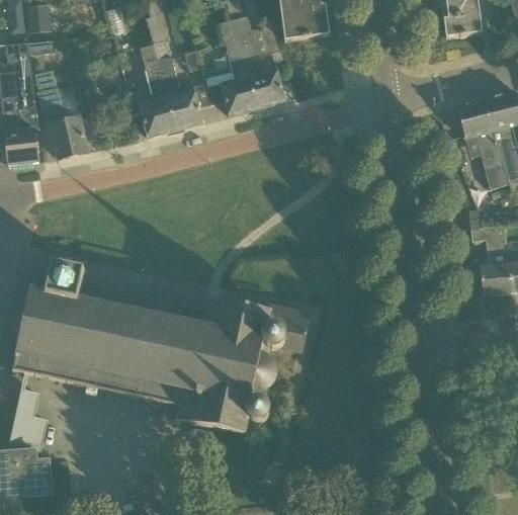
[(8,0),(9,7),(13,10),(20,9),(19,0),(8,0)]
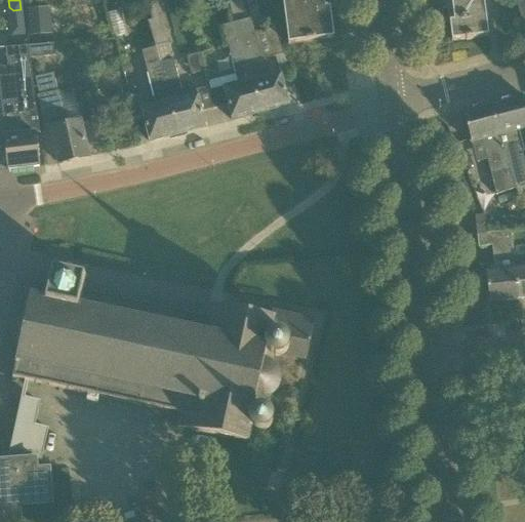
[(202,109),(215,106),(209,83),(196,87),(197,91),(176,96),(175,92),(182,90),(172,57),(168,41),(157,0),(146,0),(151,18),(148,19),(154,44),(155,44),(178,132),(206,125),(202,109)]
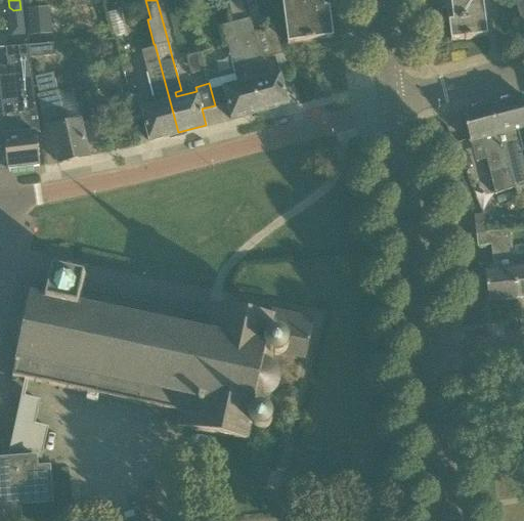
[(227,0),(232,19),(236,19),(260,111),(288,102),(279,69),(258,75),(257,70),(263,68),(261,57),(284,51),(273,25),(255,30),(251,15),(242,17),(236,0),(227,0)]
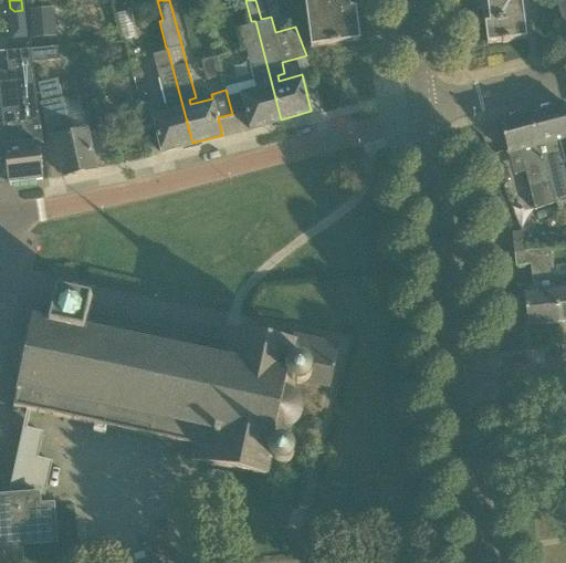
[(304,0),(311,44),(359,39),(356,6),(349,7),(348,0),(304,0)]
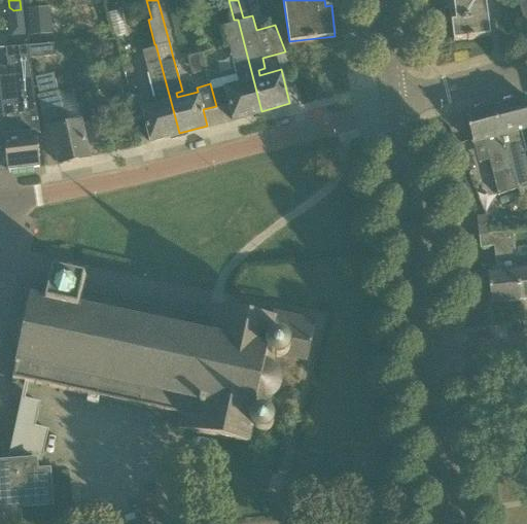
[(451,20),(453,38),(467,37),(467,38),(475,37),(475,36),(489,34),(484,0),(451,0),(454,20),(451,20)]
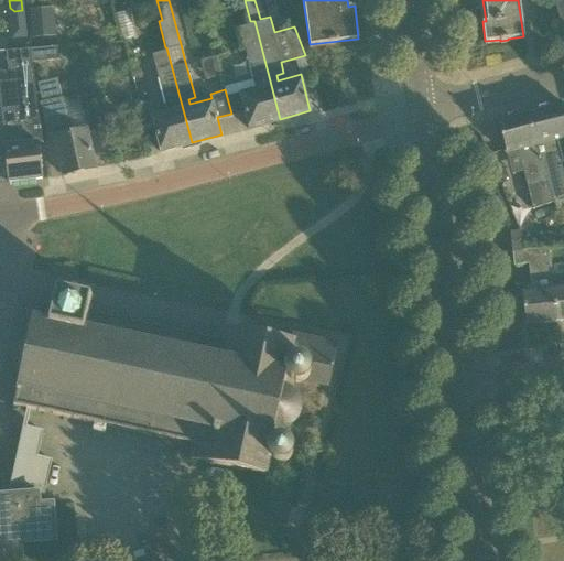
[(33,35),(56,34),(53,6),(30,8),(33,35)]
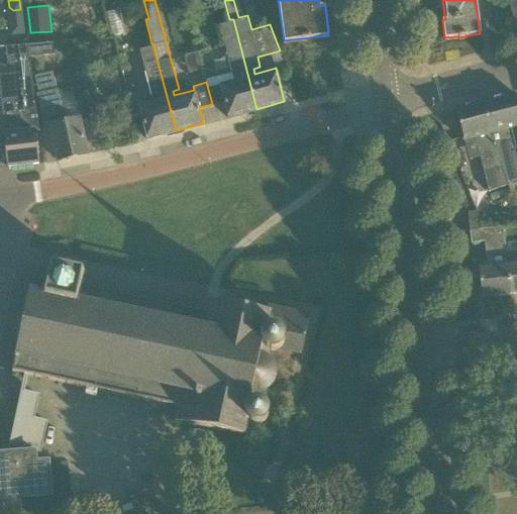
[(124,30),(118,7),(106,10),(112,33),(124,30)]
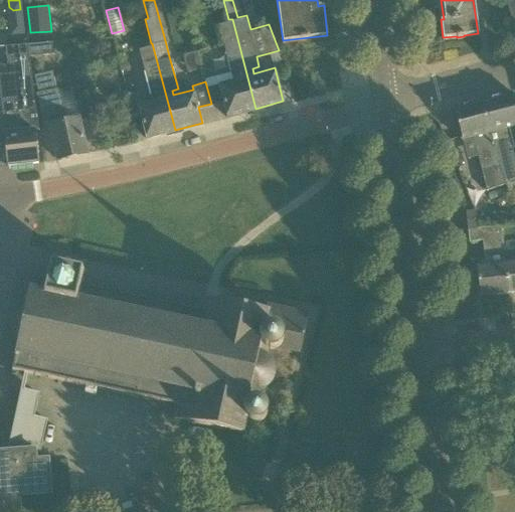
[(224,41),(231,69),(215,73),(204,76),(205,81),(211,104),(224,101),(228,116),(255,109),(232,19),(228,19),(219,22),(224,41)]
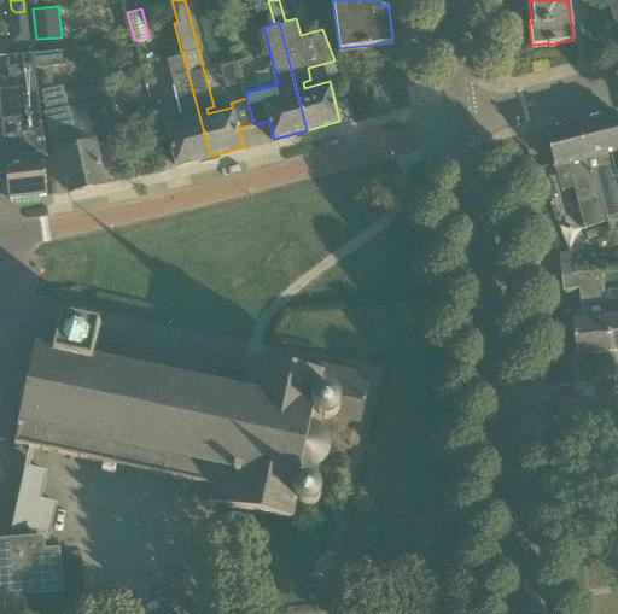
[(63,48),(57,48),(34,51),(35,64),(64,62),(63,48)]
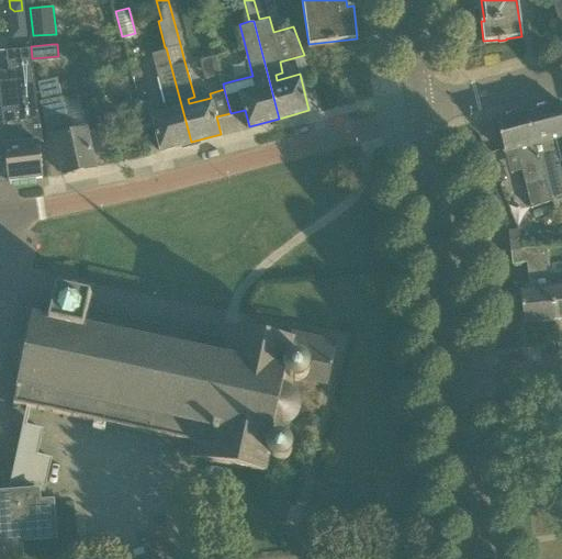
[(32,58),(31,46),(6,48),(8,68),(0,68),(0,93),(2,110),(6,142),(4,142),(9,179),(42,175),(37,138),(42,137),(37,104),(32,58)]
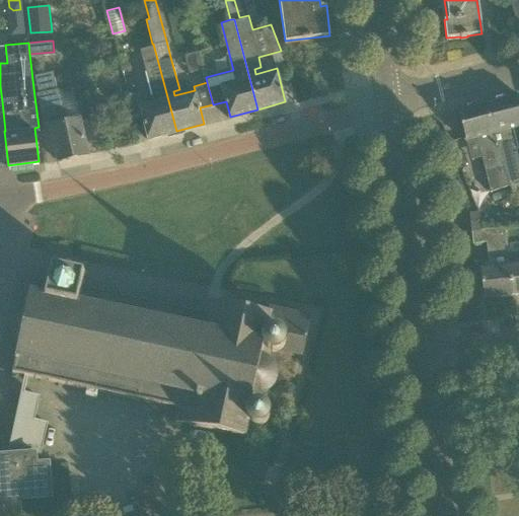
[(153,44),(152,44),(140,48),(153,97),(142,100),(143,103),(140,104),(138,100),(129,102),(134,125),(144,123),(148,138),(176,131),(153,44)]
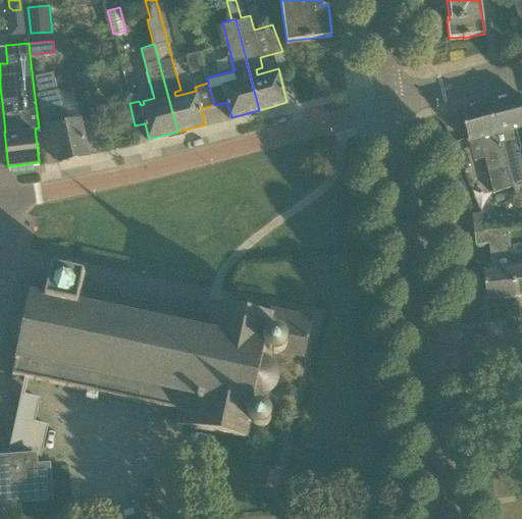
[(64,120),(57,90),(53,70),(35,74),(48,133),(52,132),(58,159),(87,153),(80,117),(64,120)]
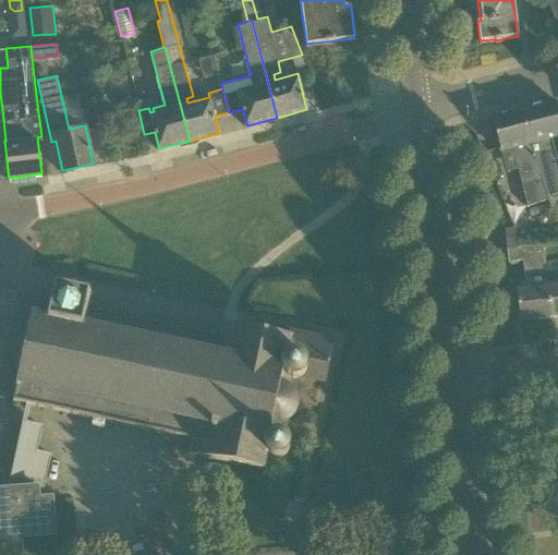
[(557,109),(555,97),(522,106),(543,188),(547,197),(547,196),(552,208),(557,205),(557,166),(556,167),(548,135),(557,132),(557,109)]
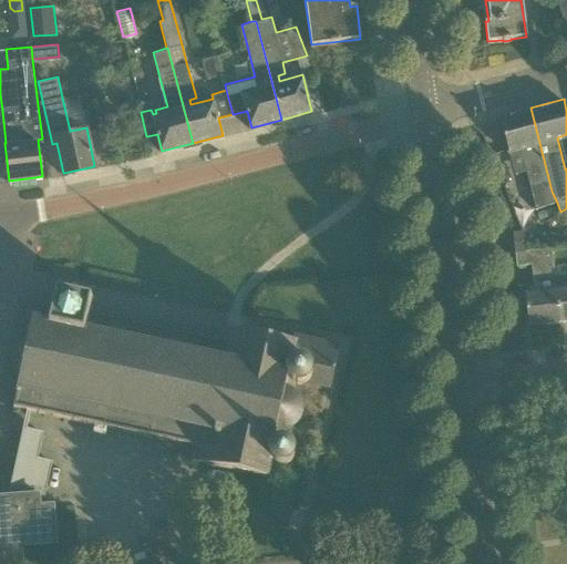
[(552,191),(531,108),(500,116),(508,151),(521,147),(536,207),(556,201),(552,191)]
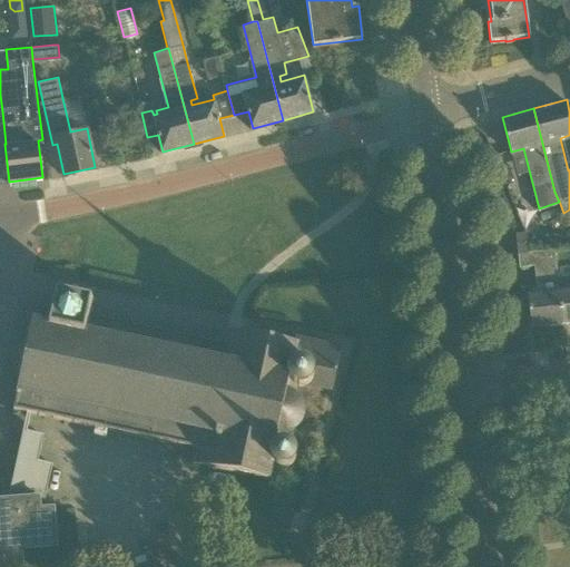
[(518,252),(529,250),(527,235),(524,231),(514,232),(518,252)]
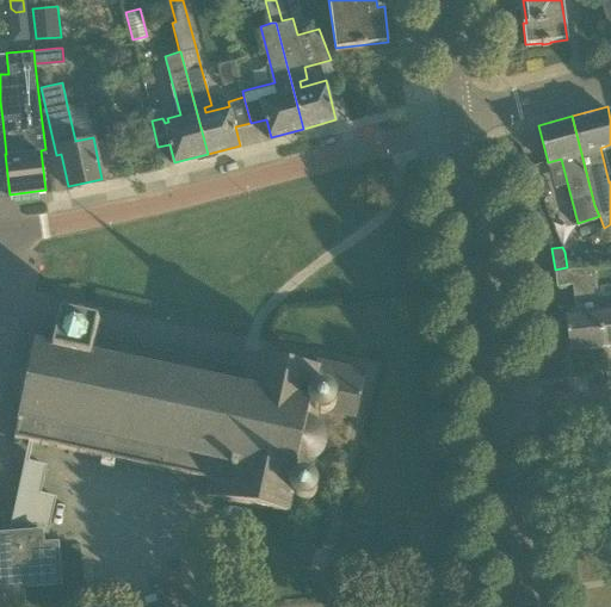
[(597,295),(598,295),(594,265),(567,267),(555,270),(556,284),(572,283),(575,314),(566,315),(568,327),(567,327),(567,332),(568,330),(571,348),(604,344),(597,295)]
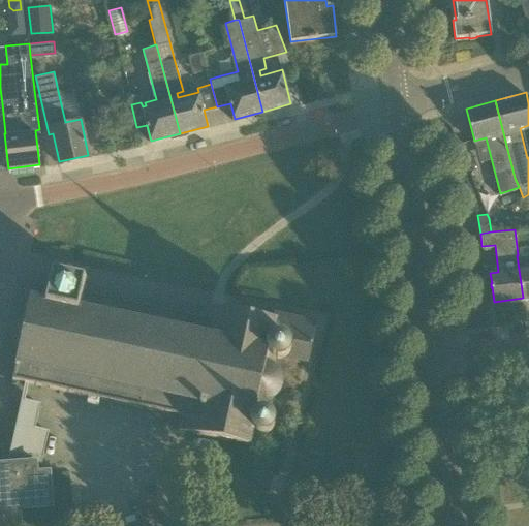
[(528,253),(518,255),(517,255),(523,298),(528,297),(528,253)]
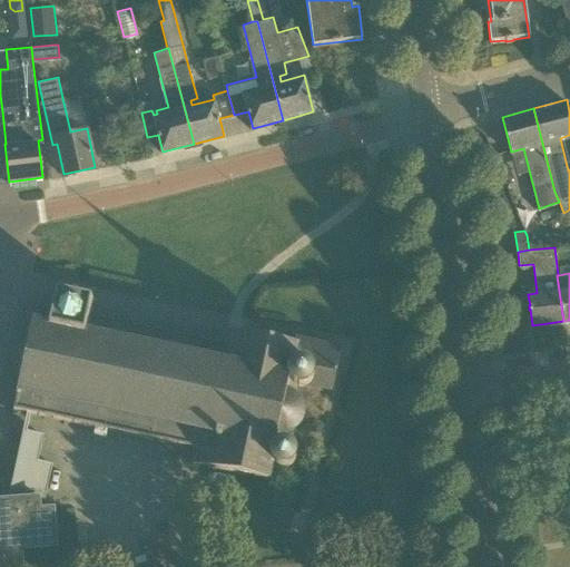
[(36,309),(35,319),(30,334),(29,334),(20,375),(21,377),(16,402),(15,402),(12,412),(17,413),(18,409),(196,448),(194,462),(267,478),(271,459),(272,460),(277,465),(283,466),(290,463),(294,459),(295,453),(294,447),(290,442),(283,440),(285,430),(293,428),(298,422),(302,414),(302,407),(298,399),(293,393),(295,383),(302,384),(308,382),(332,387),(338,352),(223,328),(219,342),(90,314),(94,297),(55,290),(51,305),(40,303),(41,299),(37,297),(35,309),(36,309)]
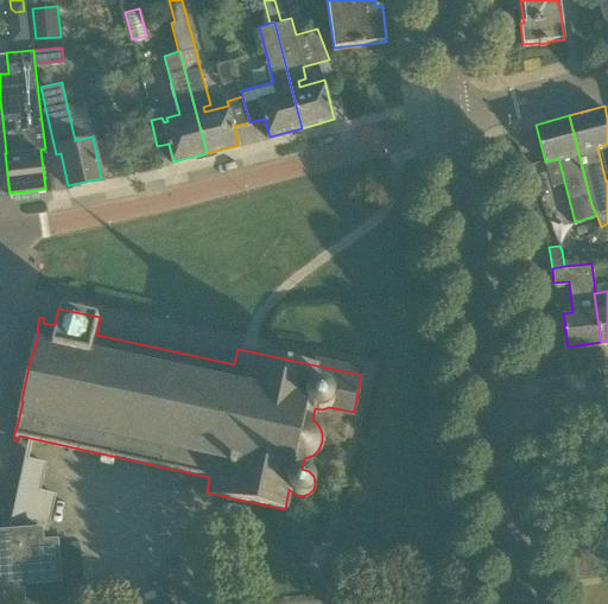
[(0,603),(23,603),(21,583),(59,579),(56,540),(42,541),(40,529),(46,529),(55,493),(39,489),(45,462),(26,457),(11,529),(0,531),(0,603)]
